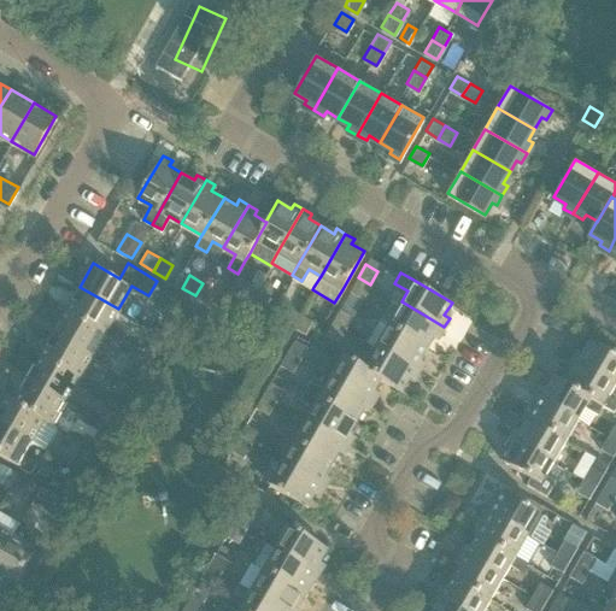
[(363,297),(370,285),(358,277),(351,289),(363,297)]
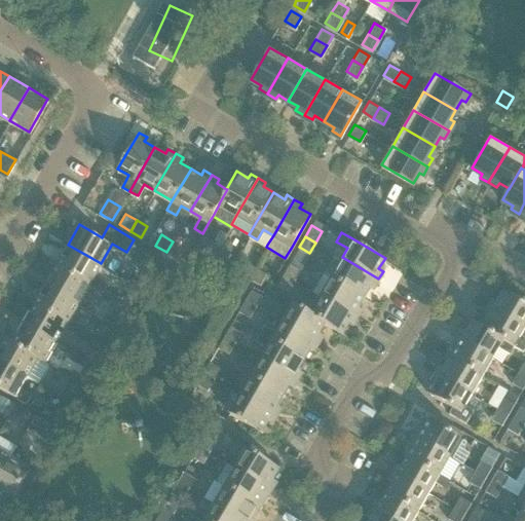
[(213,255),(219,245),(209,238),(202,249),(213,255)]
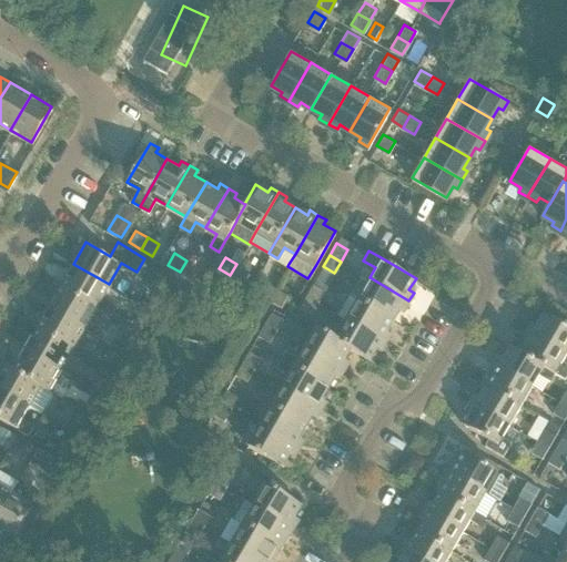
[(191,278),(198,267),(186,261),(180,272),(191,278)]
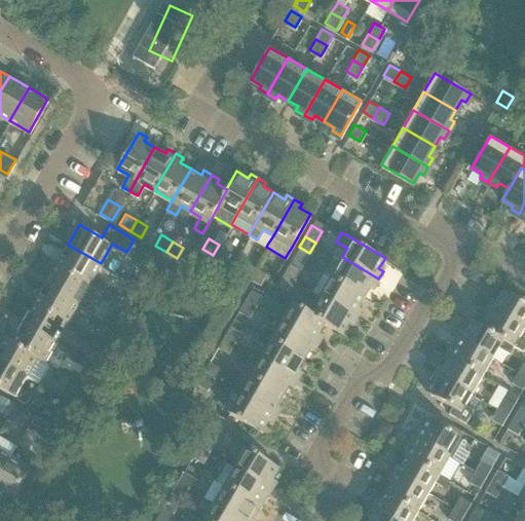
[(95,273),(101,263),(68,245),(57,263),(89,283),(89,282),(103,290),(108,281),(95,273)]
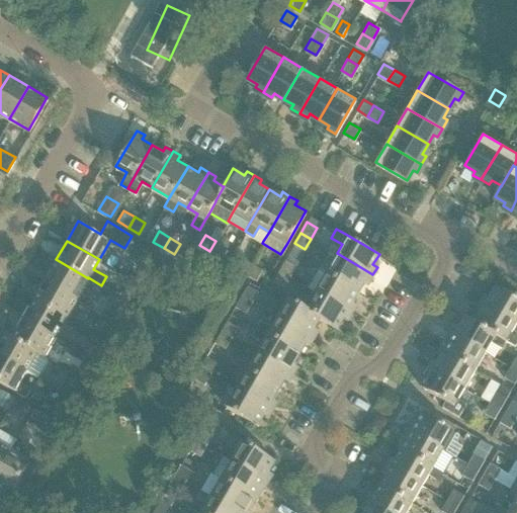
[(216,241),(209,251),(221,257),(227,247),(216,241)]
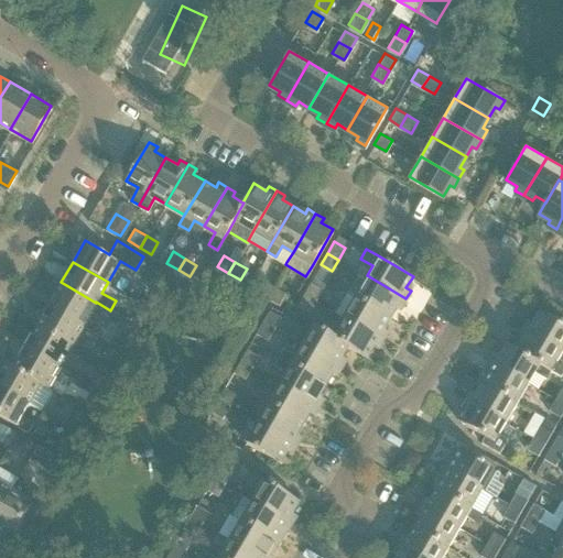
[(367,275),(359,271),(347,291),(390,315),(397,304),(401,306),(405,298),(367,275)]
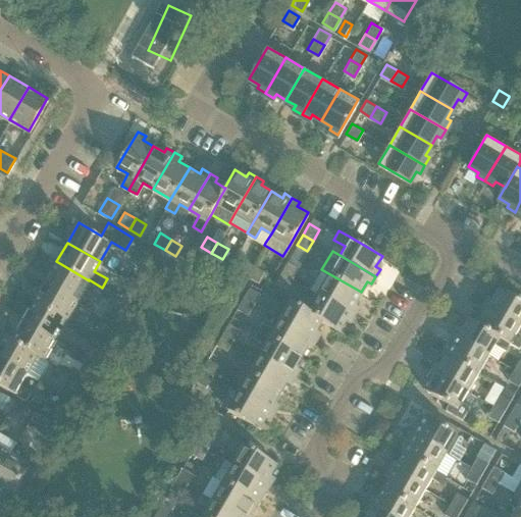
[(248,274),(254,263),(243,257),(237,268),(248,274)]
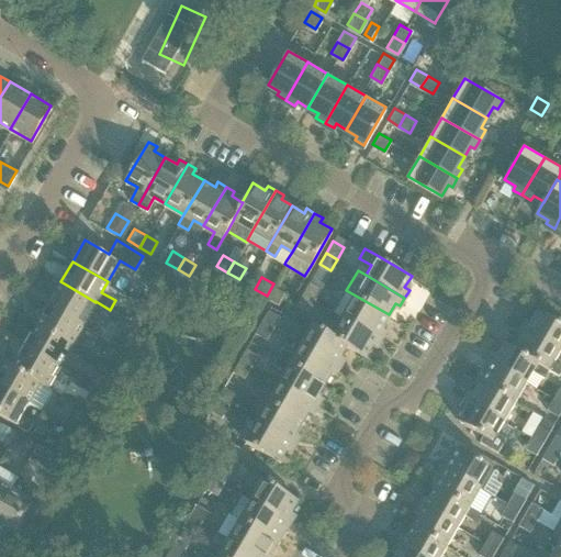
[(315,298),(322,286),(310,280),(303,291),(315,298)]
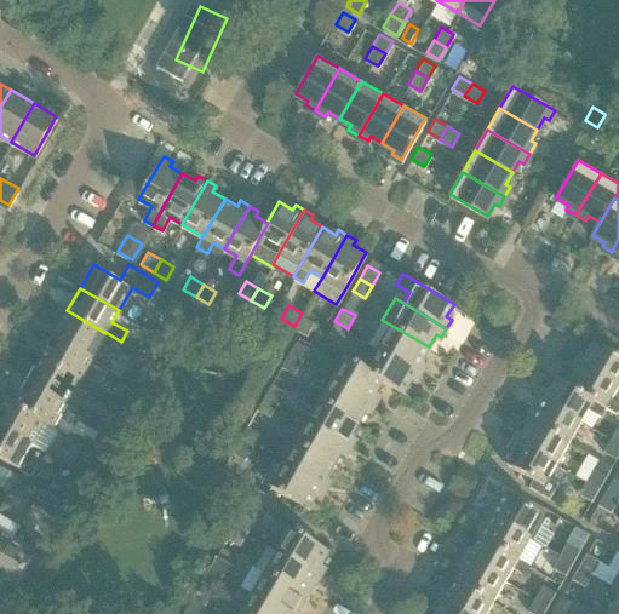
[(92,356),(105,333),(67,310),(53,333),(92,356)]
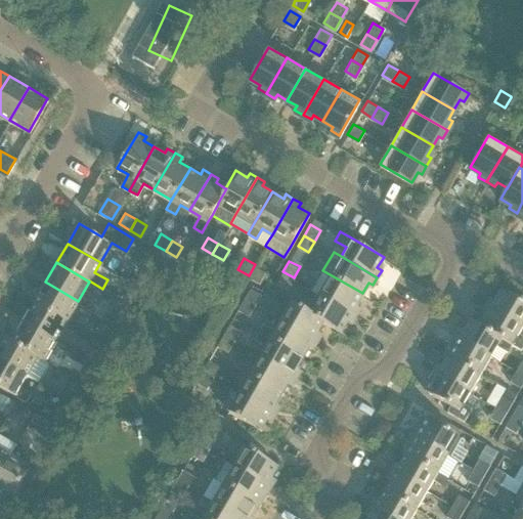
[(249,275),(255,279),(259,282),(265,271),(255,264),(249,275)]
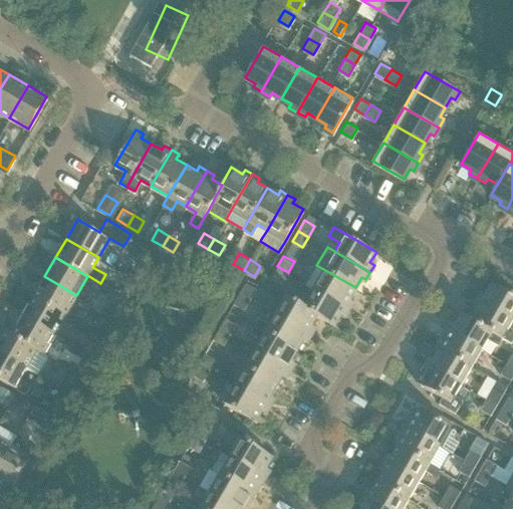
[(349,297),(355,287),(316,265),(306,282),(314,287),(349,307),(353,300),(349,297)]
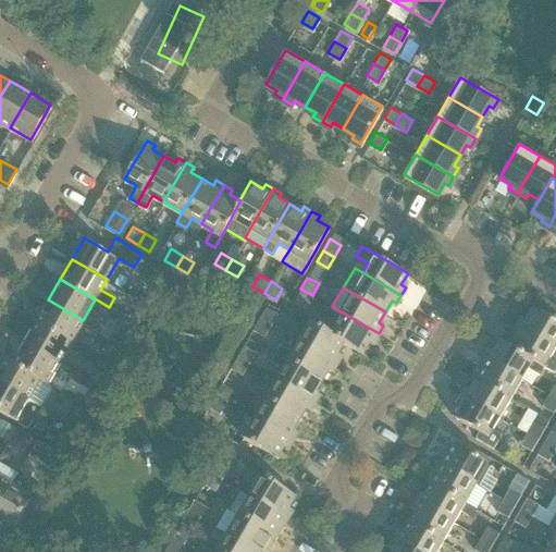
[(306,306),(312,295),(300,289),(294,299),(306,306)]
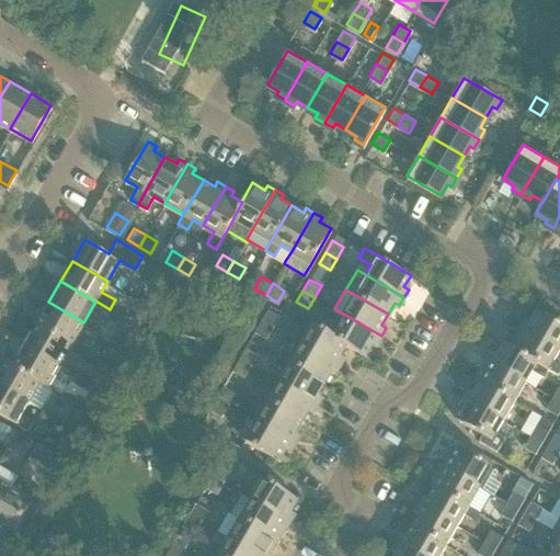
[(143,317),(150,305),(143,301),(136,313),(143,317)]
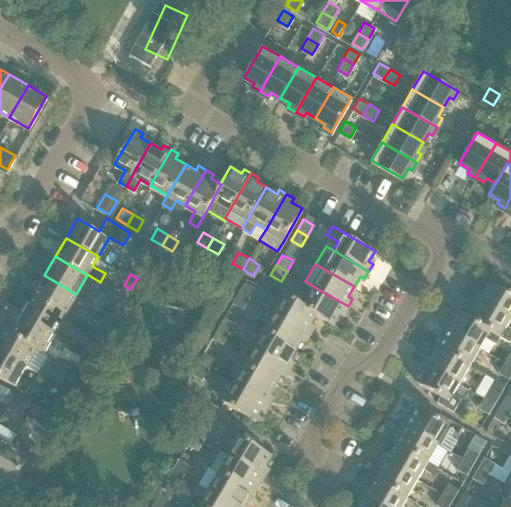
[(65,312),(76,294),(44,275),(34,294),(65,312)]
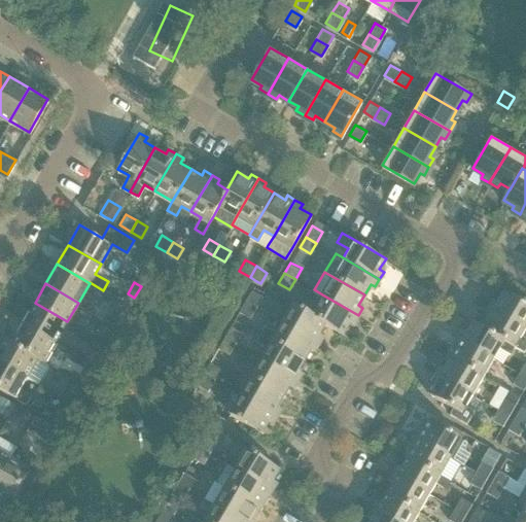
[(245,299),(256,305),(263,294),(251,288),(245,299)]
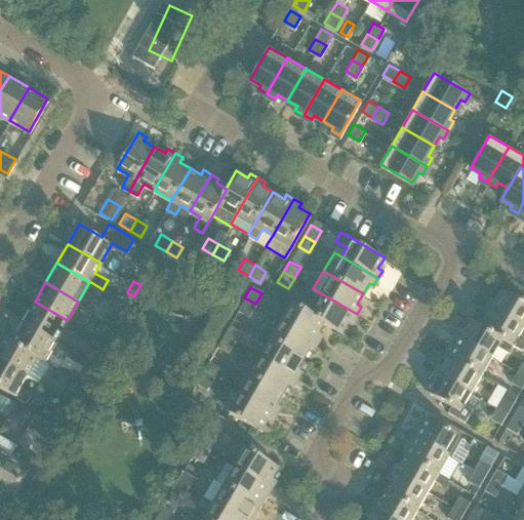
[(523,300),(502,287),(496,298),(491,295),(487,304),(523,324),(523,300)]
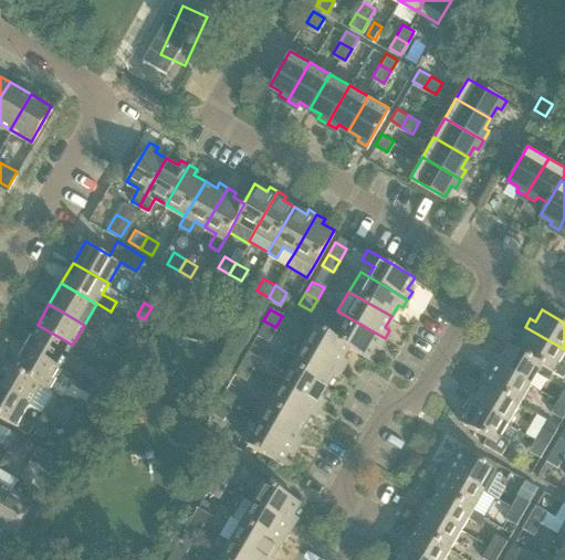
[(380,346),(385,338),(346,316),(335,335),(334,335),(349,345),(368,356),(376,344),(380,346)]
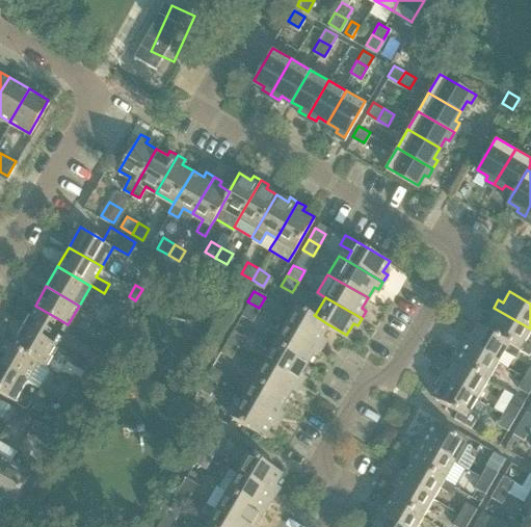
[(253,319),(259,308),(247,301),(242,313),(253,319)]
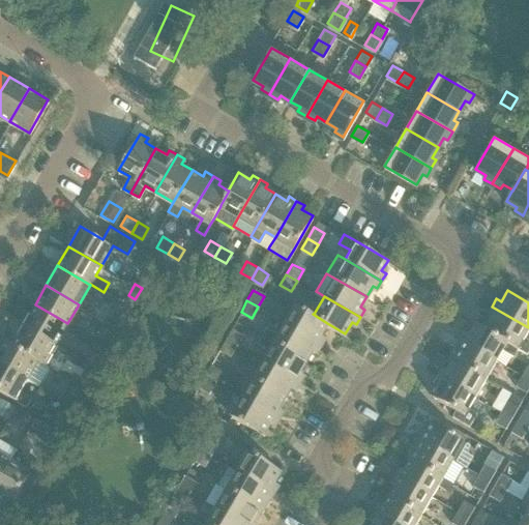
[(313,314),(314,314),(295,303),(285,322),(321,344),(326,336),(321,333),(327,323),(313,314)]
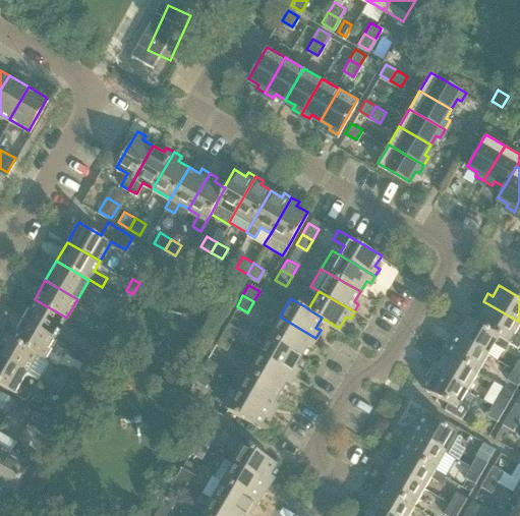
[(56,337),(66,318),(35,299),(23,319),(56,337)]
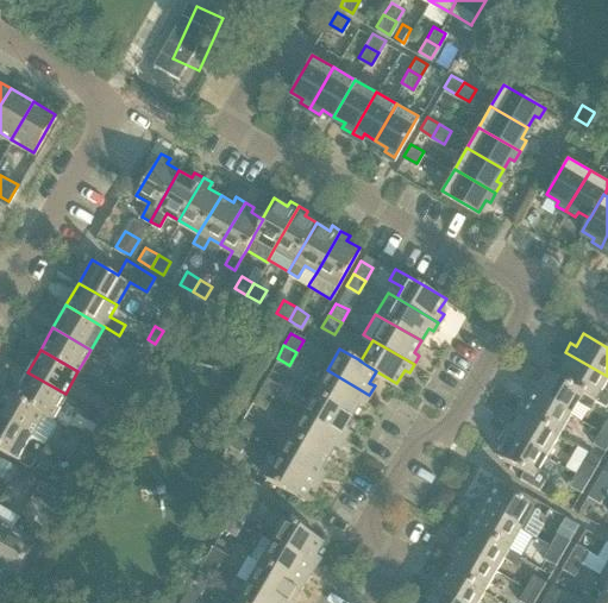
[(144,363),(136,358),(123,350),(114,364),(124,369),(137,377),(144,363)]
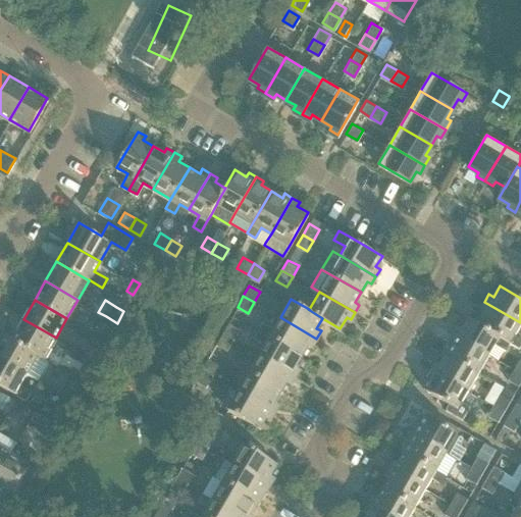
[(520,335),(515,332),(520,322),(484,302),(480,309),(484,311),(478,321),(478,322),(500,334),(510,341),(519,346),(520,343),(520,335)]
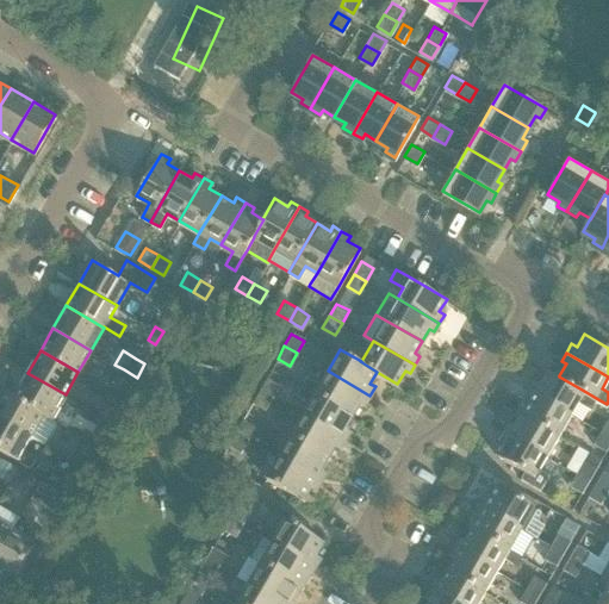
[(559,377),(559,375),(547,368),(540,381),(534,378),(529,387),(572,411),(578,400),(590,408),(596,398),(584,391),(559,377)]
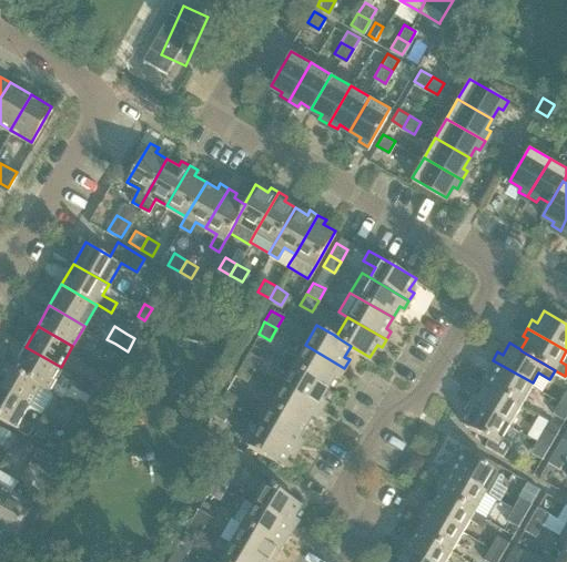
[(121,361),(128,351),(128,350),(115,344),(109,355),(121,361)]
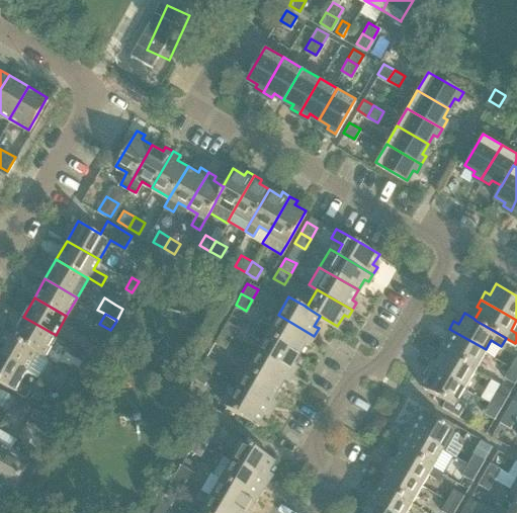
[(310,343),(314,336),(278,315),(272,325),(260,318),(256,326),(299,351),(306,340),(310,343)]
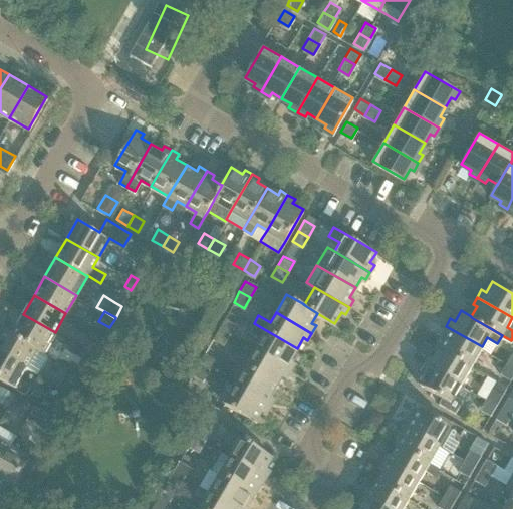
[(43,351),(55,332),(23,314),(13,331),(12,332),(37,347),(43,351)]
